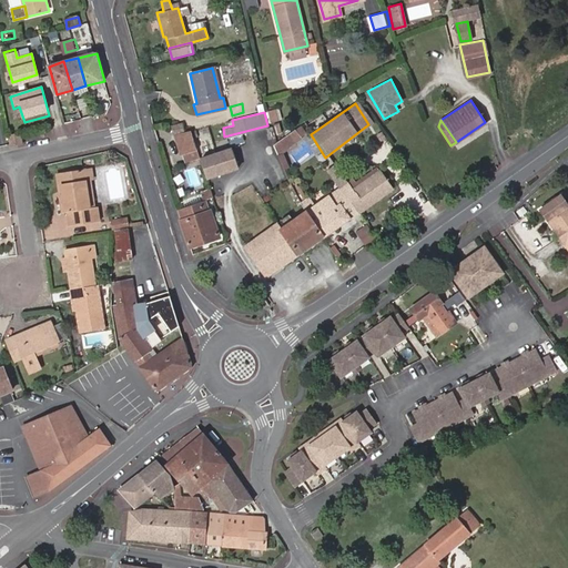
[(198,149),(191,130),(184,131),(181,121),(165,125),(169,137),(173,135),(179,154),(182,153),(198,149)]
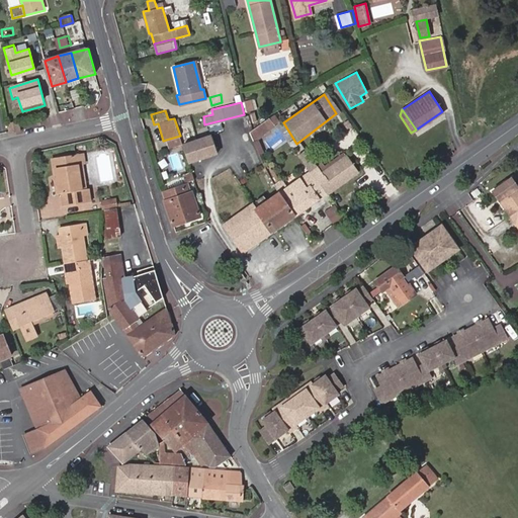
[(268,118),(249,134),(253,144),(275,127),(268,118)]
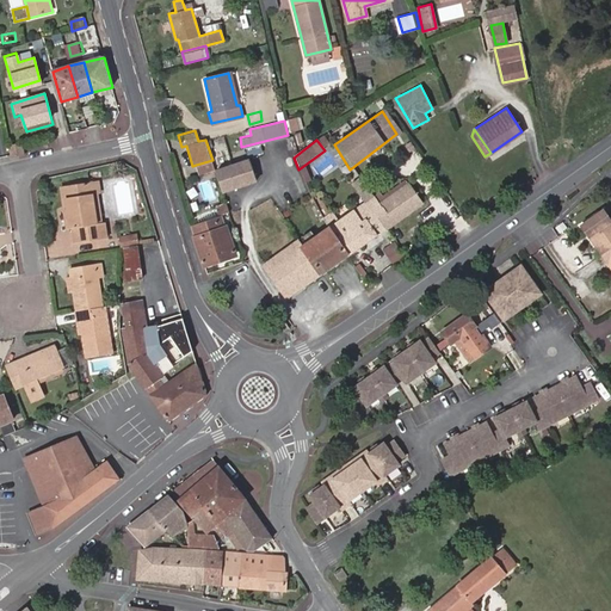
[(215,168),(213,160),(196,165),(199,173),(215,168)]
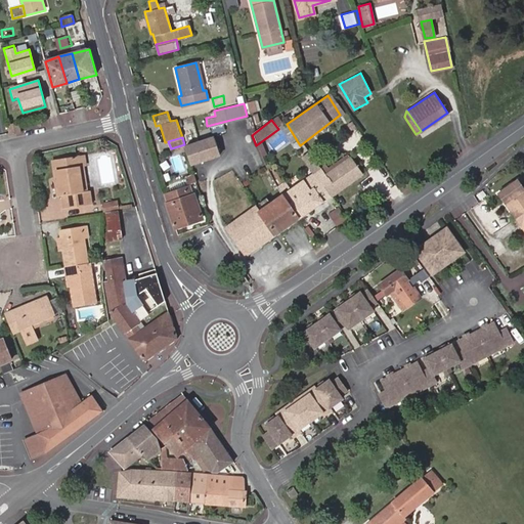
[(216,141),(186,149),(192,167),(221,158),(216,141)]
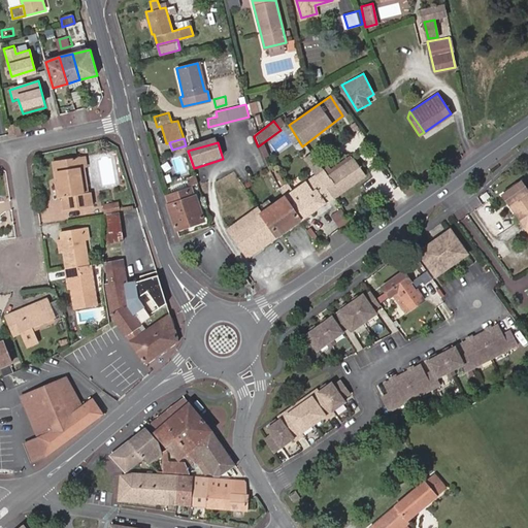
[(78,167),(80,167),(79,157),(55,160),(59,180),(57,182),(59,197),(63,197),(65,208),(92,204),(90,191),(87,191),(81,192),(78,167)]
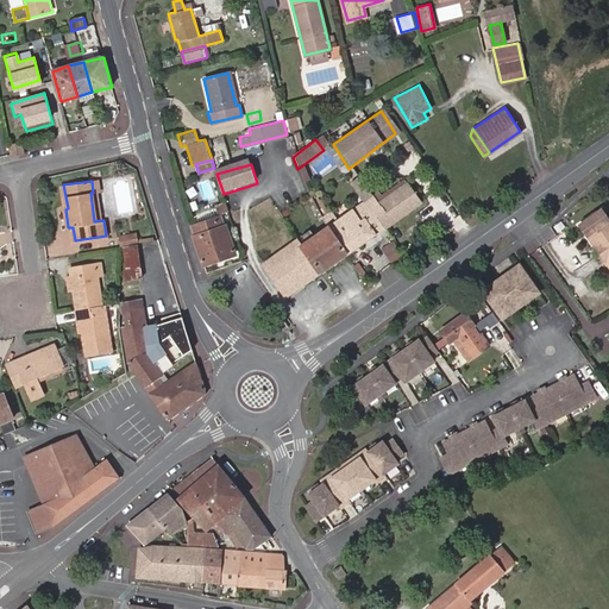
[(380,201),(374,194),(366,200),(374,212),(383,226),(385,225),(419,201),(406,182),(380,201)]
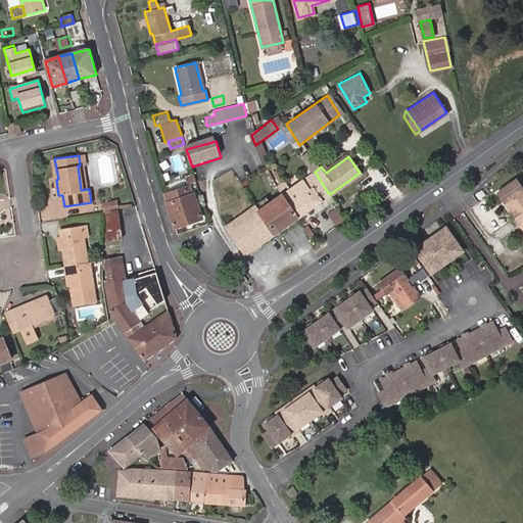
[(82,165),(80,165),(78,165),(81,190),(86,189),(82,165)]
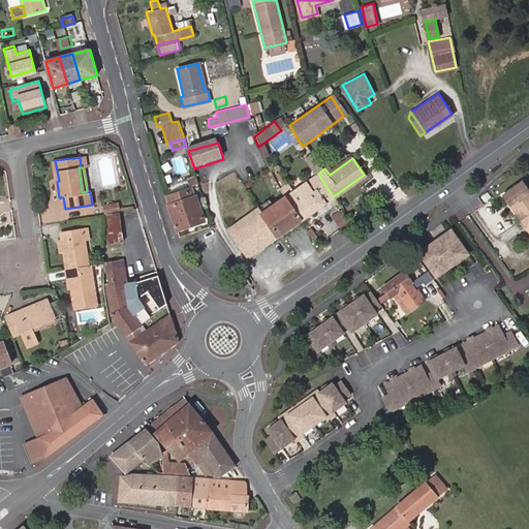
[(302,218),(333,196),(324,184),(318,174),(284,197),(300,220),(302,218)]
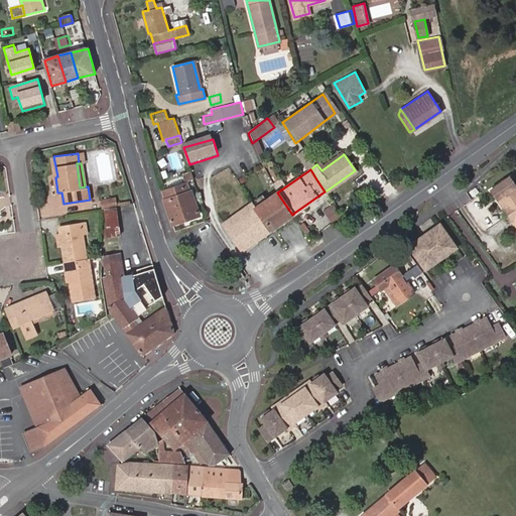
[(515,182),(512,177),(492,191),(509,217),(515,211),(515,182)]
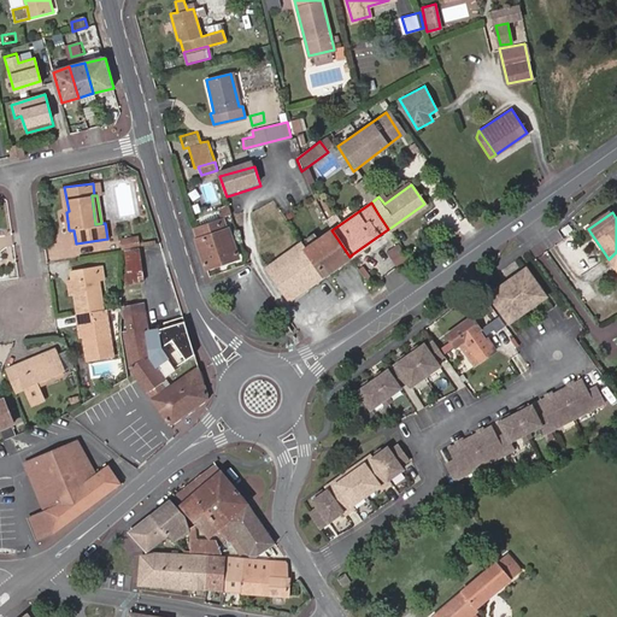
[(194,229),(206,268),(238,257),(228,229),(225,230),(222,219),(194,229)]
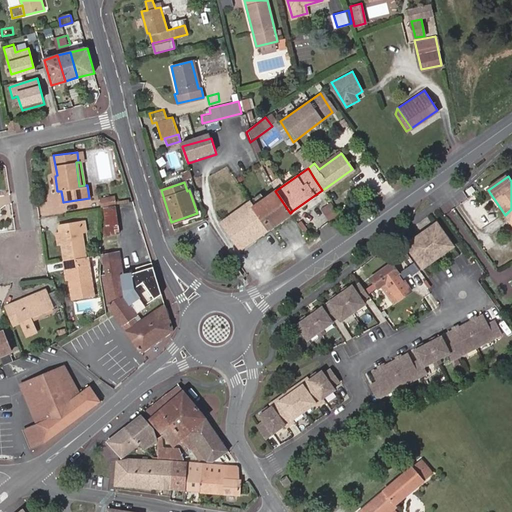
[(275,191),(252,206),(268,229),(290,213),(275,191)]
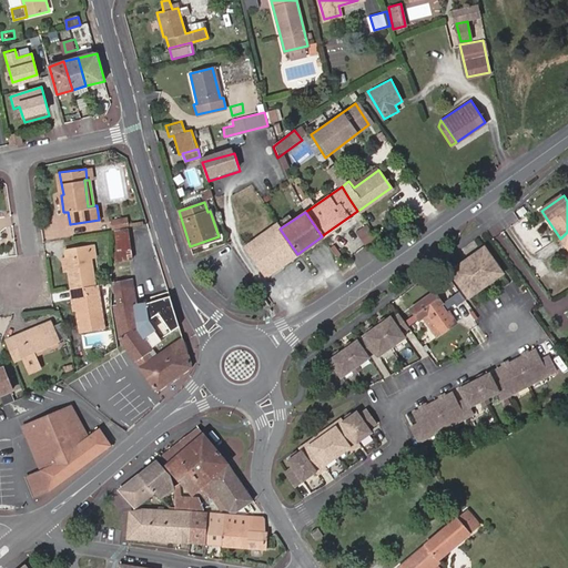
[(280,229),(276,223),(245,245),(266,275),(297,254),(280,229)]
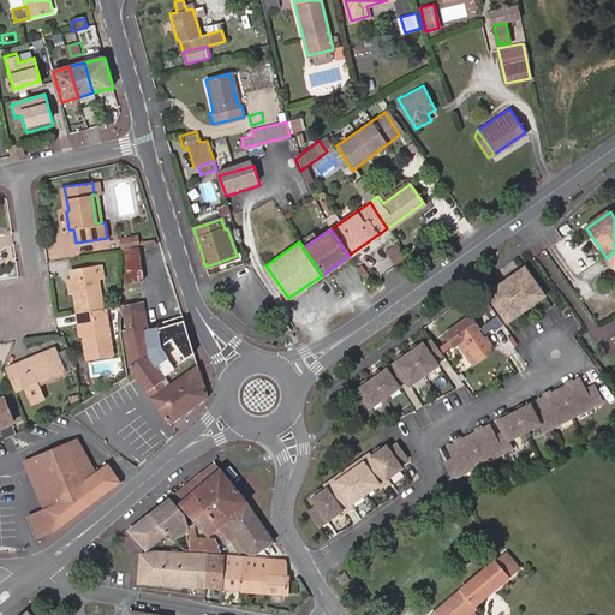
[(138,248),(124,250),(126,273),(142,270),(138,248)]
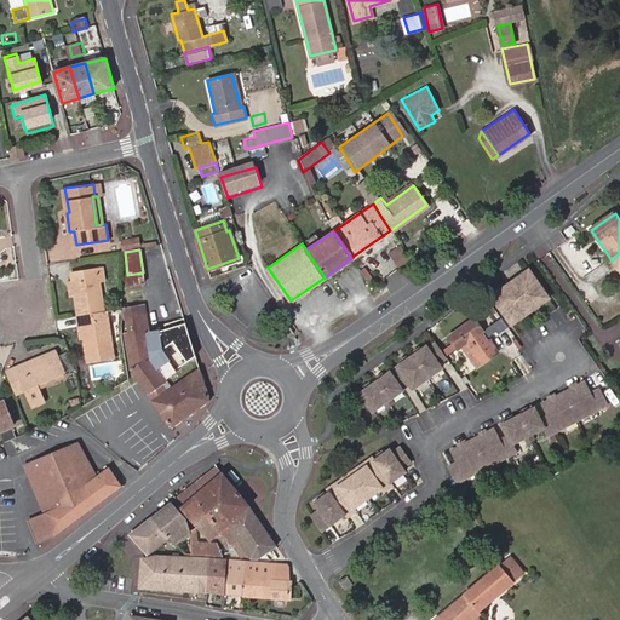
[(104,311),(99,281),(97,267),(73,270),(74,280),(76,296),(80,315),(104,311)]
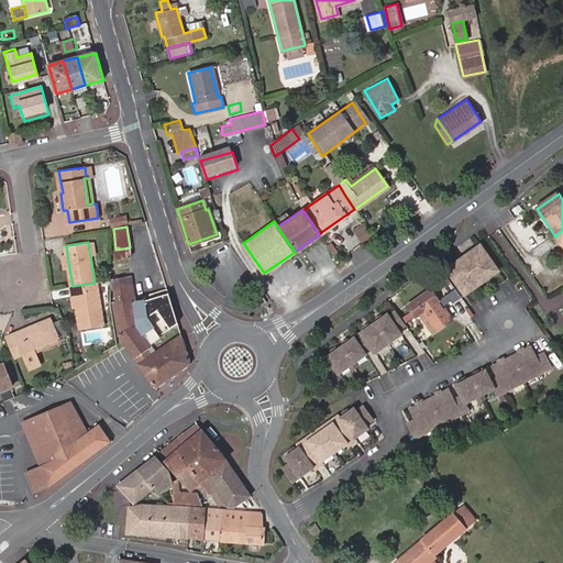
[(460,257),(445,267),(461,287),(496,263),(481,242),(473,247),(477,253),(463,263),(460,257)]
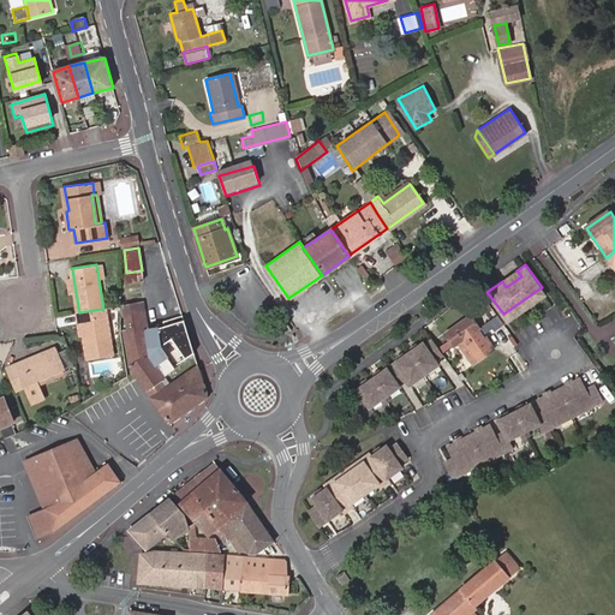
[(143,280),(142,270),(126,273),(124,274),(125,284),(143,280)]
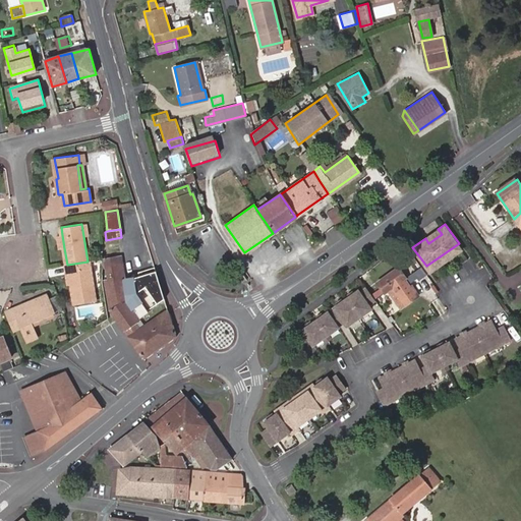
[(425,238),(428,243),(442,234),(438,229),(425,238)]
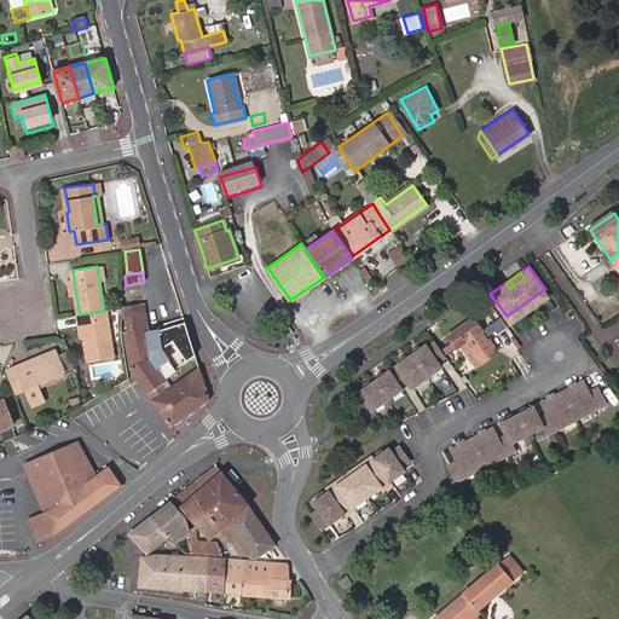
[(545,289),(507,316),(510,322),(549,294),(545,289)]
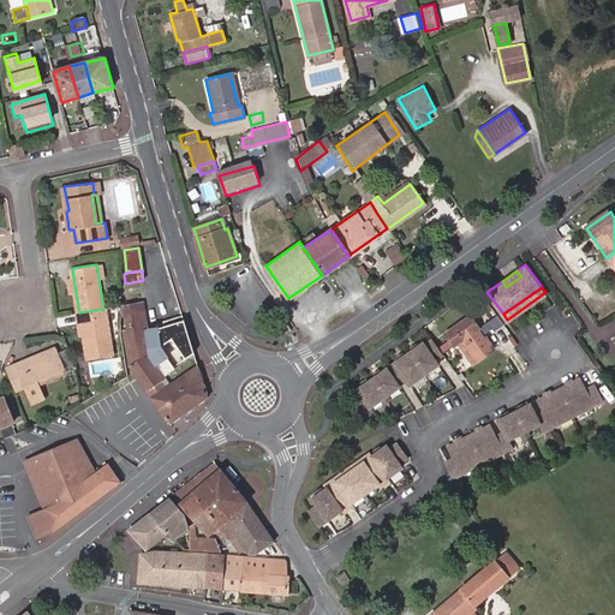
[(153,396),(169,386),(163,377),(162,375),(151,358),(145,328),(141,303),(123,305),(125,317),(127,330),(123,332),(131,365),(153,396)]
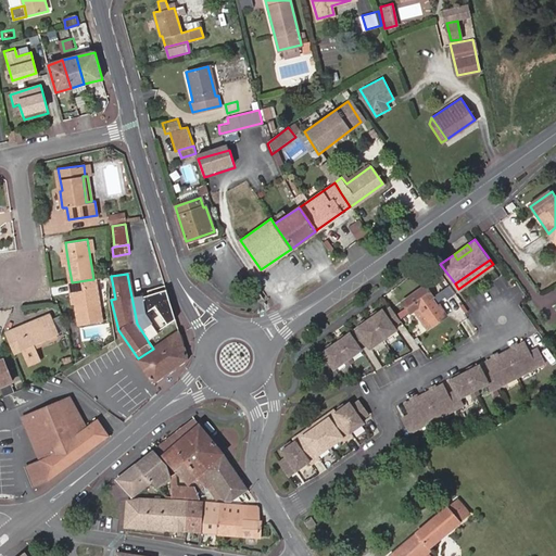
[(102,320),(96,279),(93,279),(72,282),(70,283),(71,293),(74,292),(75,304),(78,325),(102,320)]
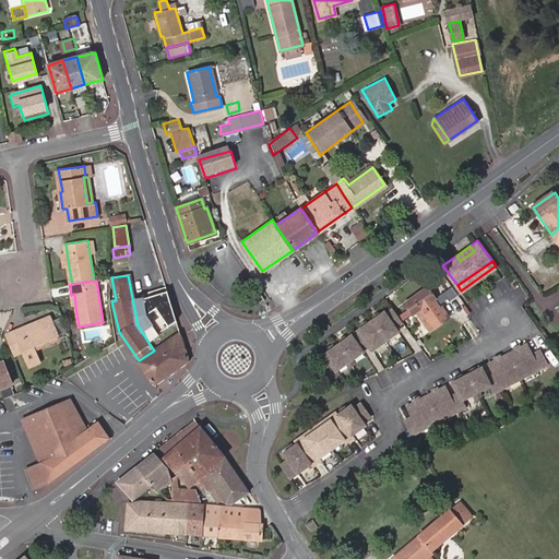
[(150,293),(165,287),(164,283),(147,287),(150,293)]
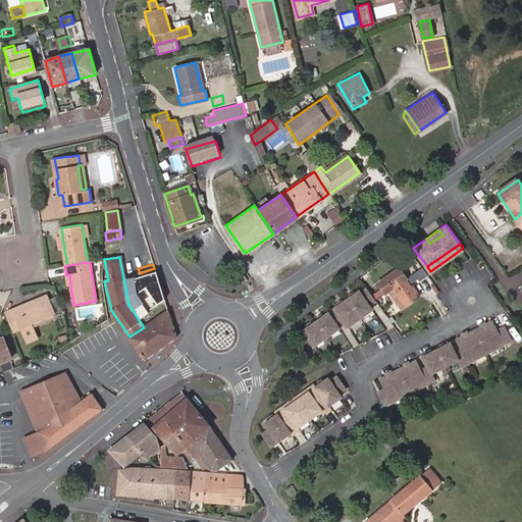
[(385,294),(389,292),(394,289),(402,300),(397,303),(402,310),(420,296),(413,285),(412,288),(407,279),(408,277),(401,267),(378,282),(385,294)]
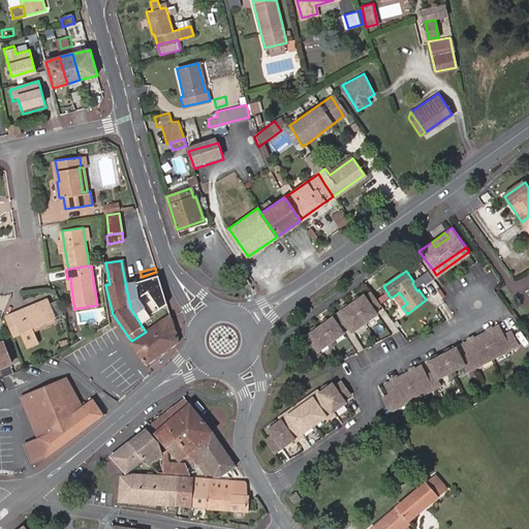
[(142,277),(125,282),(130,308),(139,322),(150,315),(166,303),(156,272),(142,277)]
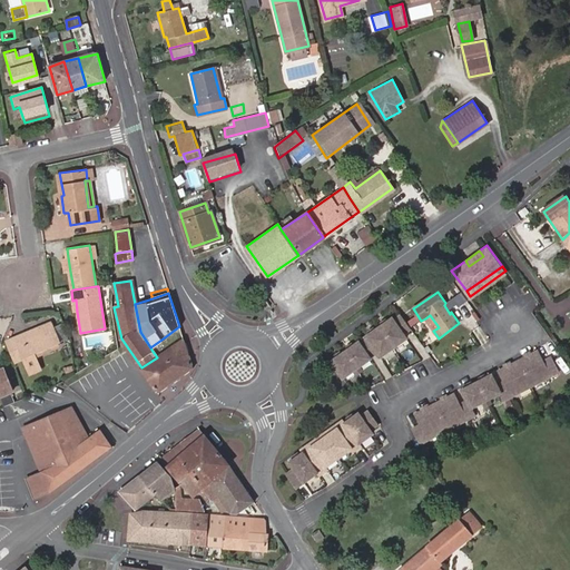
[(394,316),(369,334),(382,353),(379,355),(381,360),(410,338),(408,334),(414,328),(404,313),(396,318),(394,316)]
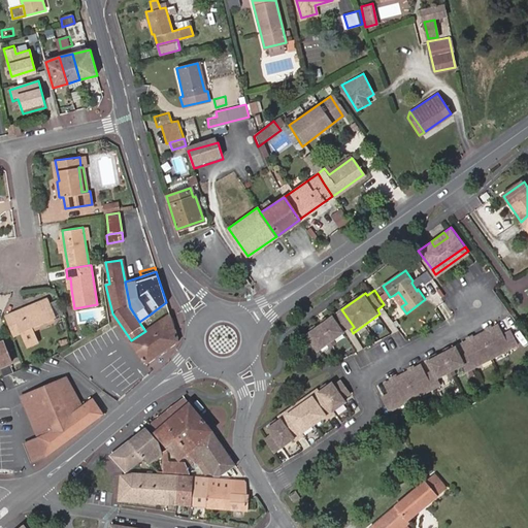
[(394,295),(401,306),(406,303),(398,292),(394,295)]
